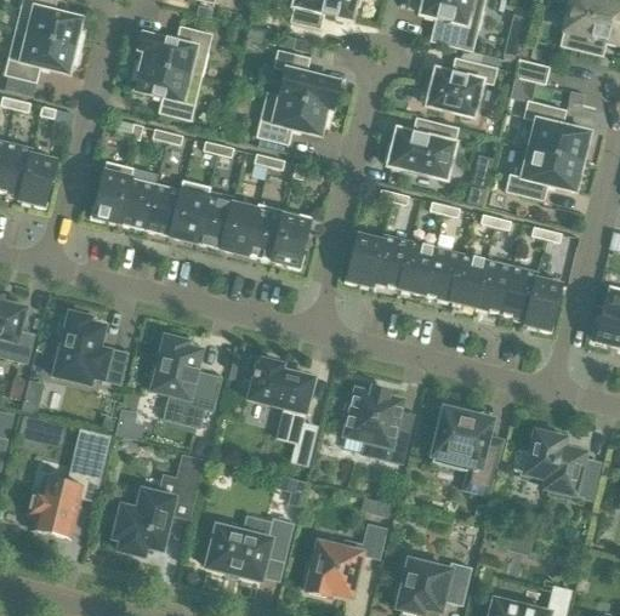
[(22,0),(15,30),(83,47),(87,28),(80,27),(83,18),(56,11),(58,0),(22,0)]
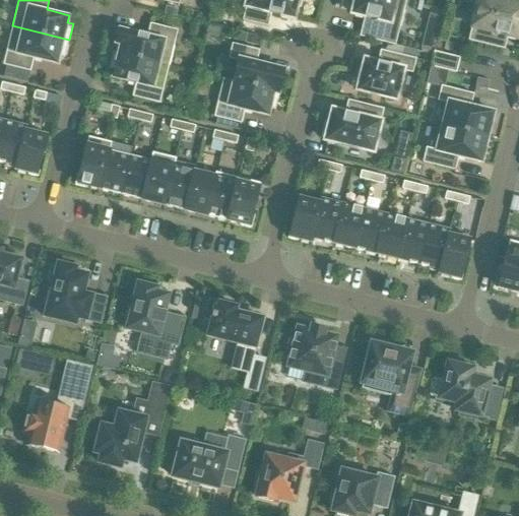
[(247,0),(247,4),(244,18),(269,24),(272,11),(284,13),(295,16),(298,4),(302,5),(303,0),(247,0)]
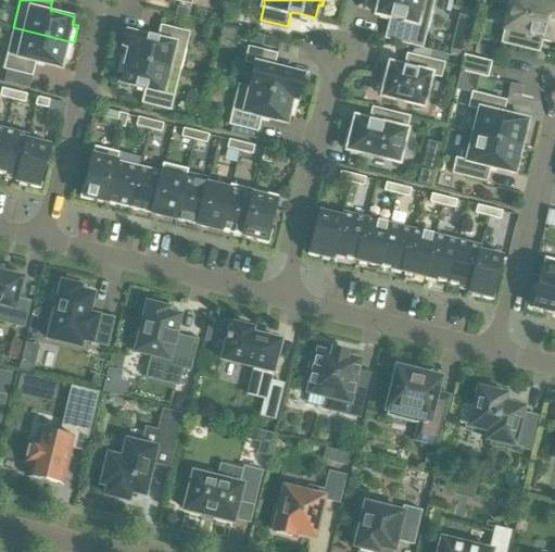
[(383,37),(424,47),(434,0),(379,0),(376,12),(389,15),(383,37)]
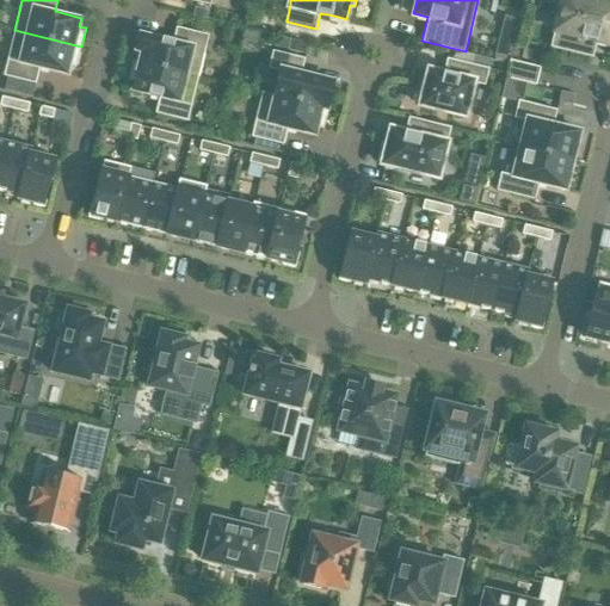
[(555,28),(552,44),(593,55),(597,39),(609,42),(609,5),(603,4),(604,0),(562,0),(556,25),(556,28),(555,28)]
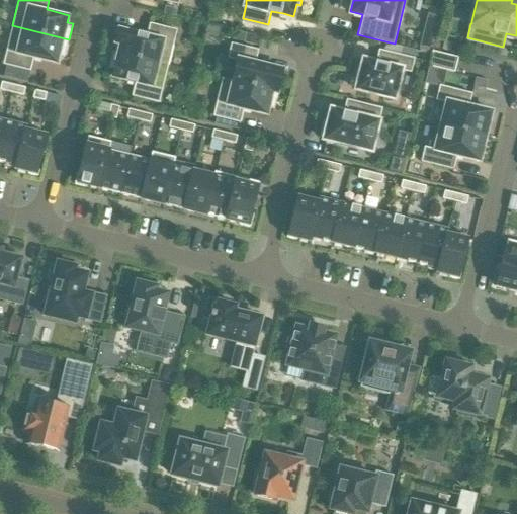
[(118,52),(169,64),(177,27),(151,20),(148,34),(118,27),(115,41),(120,43),(118,51),(118,52)]
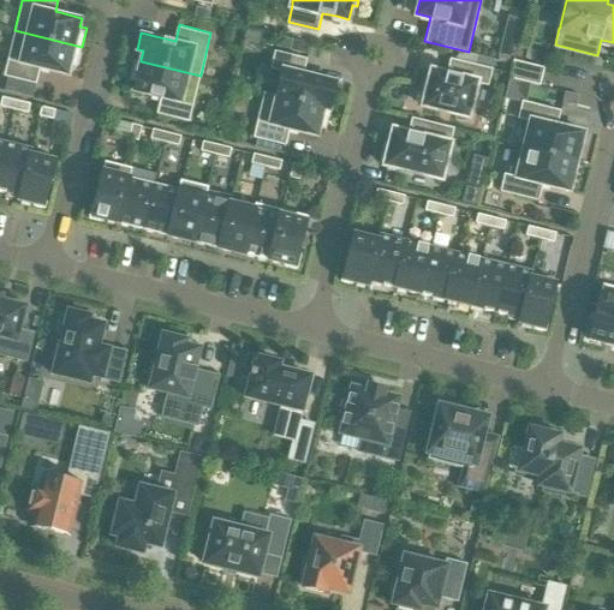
[(82,47),(15,30),(4,75),(37,83),(42,66),(69,73),(71,64),(78,65),(82,47)]
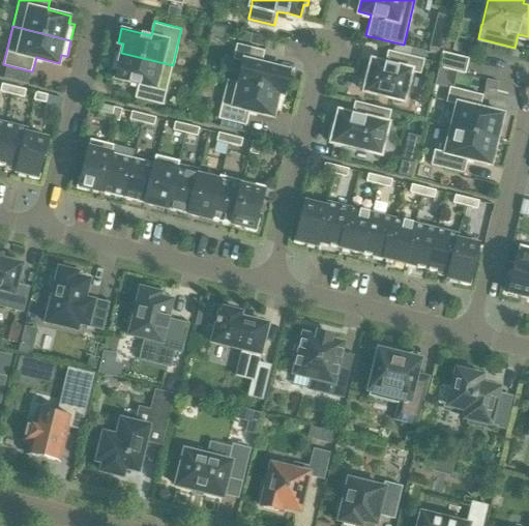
[(269,36),(254,32),(253,39),(267,44),(269,36)]
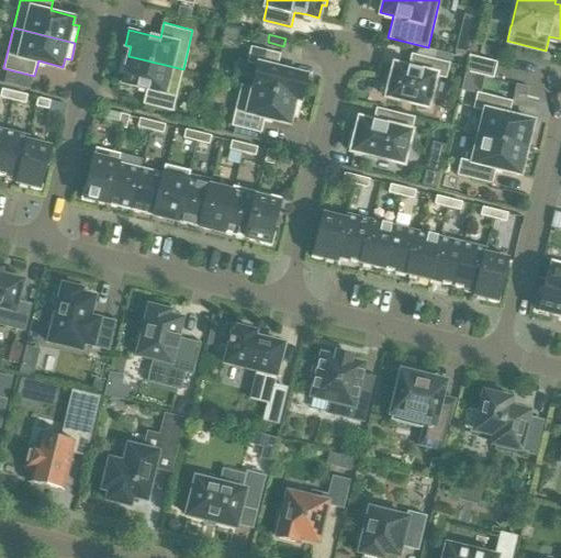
[(253,87),(302,99),(307,74),(277,66),(280,52),(251,45),(248,59),(259,62),(253,86),(253,87)]
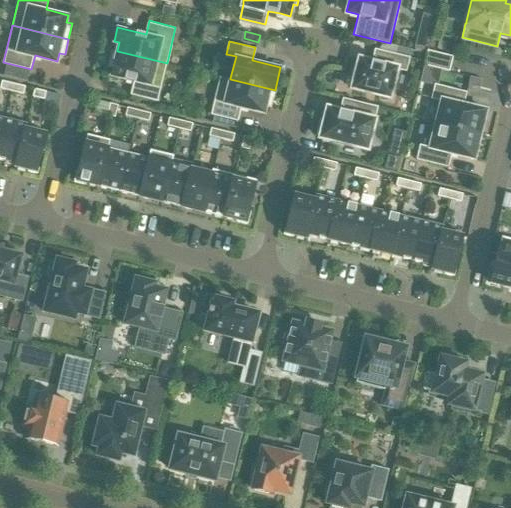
[(410,56),(375,47),(372,60),(360,57),(357,69),(353,68),(349,83),(354,84),(353,86),(390,95),(397,68),(407,70),(410,56)]
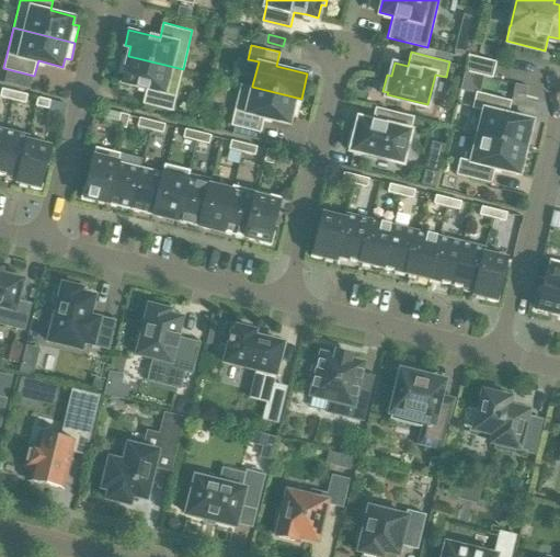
[(128,56),(128,55),(123,54),(118,71),(124,72),(122,81),(147,88),(144,102),(173,109),(183,69),(128,56)]
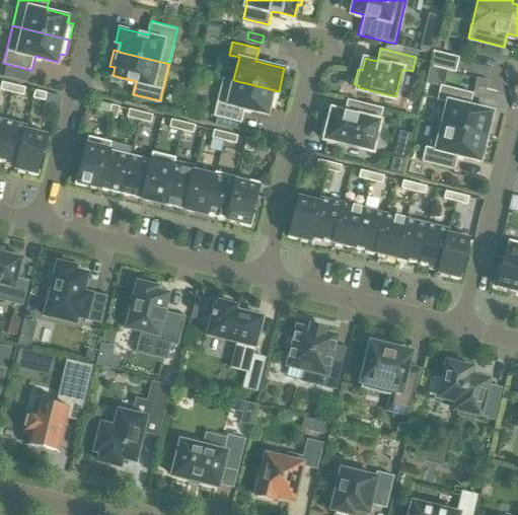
[(456,70),(459,56),(434,50),(430,64),(456,70)]
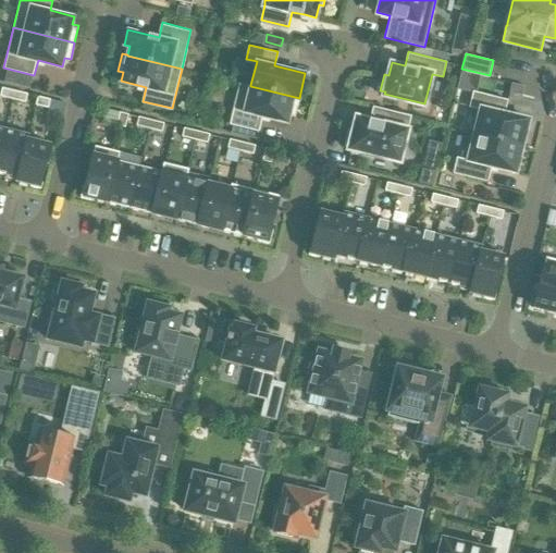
[(250,86),(250,85),(241,83),(231,122),(259,130),(262,115),(287,122),(289,112),(295,114),(299,98),(250,86)]
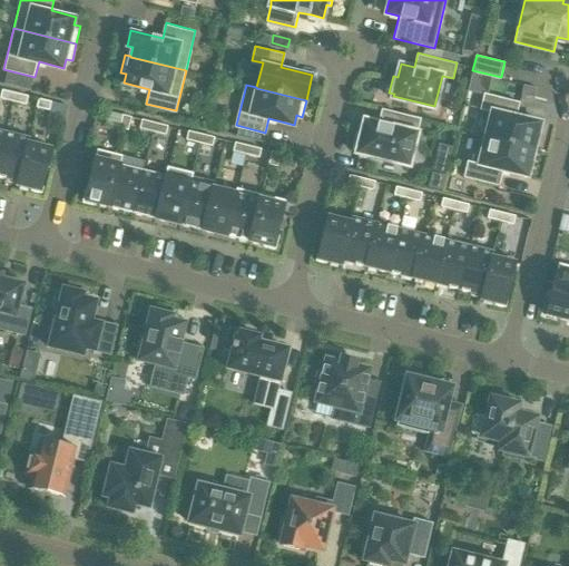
[(13,99),(16,91),(3,88),(1,96),(13,99)]
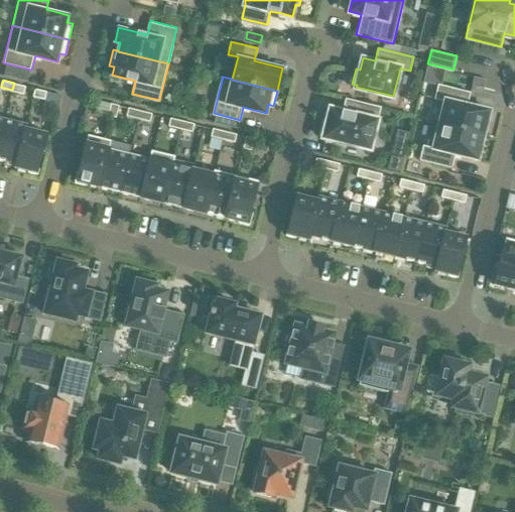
[(14,83),(12,90),(24,93),(26,85),(14,83)]
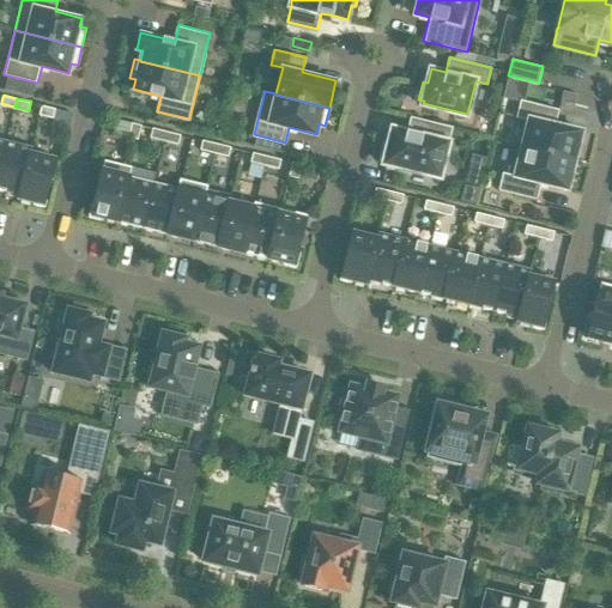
[(522,146),(576,159),(583,131),(555,123),(558,108),(521,99),(517,114),(529,117),(522,146)]
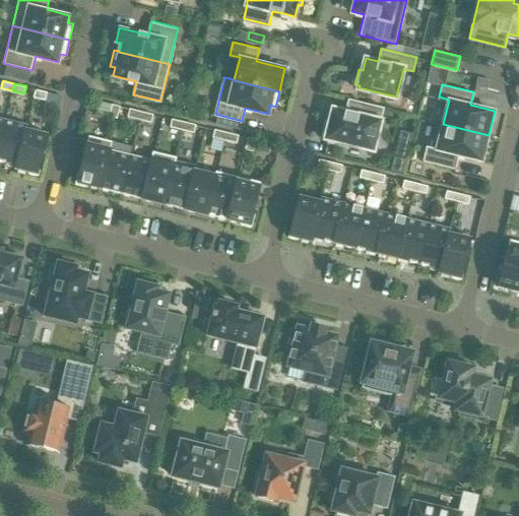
[(48,90),(36,88),(34,95),(46,99),(48,90)]
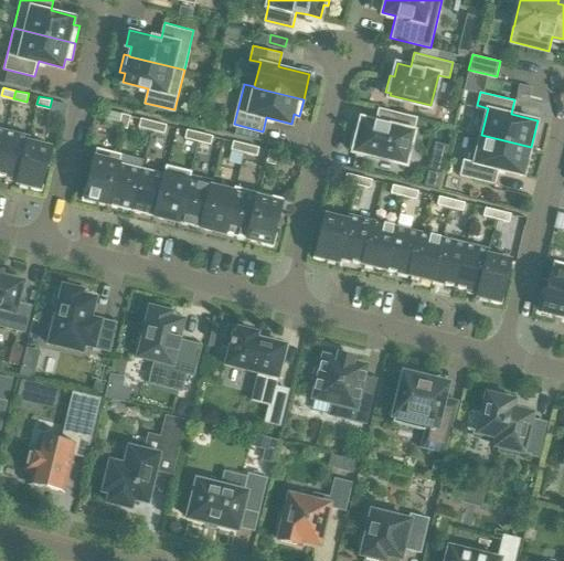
[(359,148),(358,150),(406,162),(418,116),(383,107),(379,122),(365,118),(362,131),(358,130),(354,147),(359,148)]
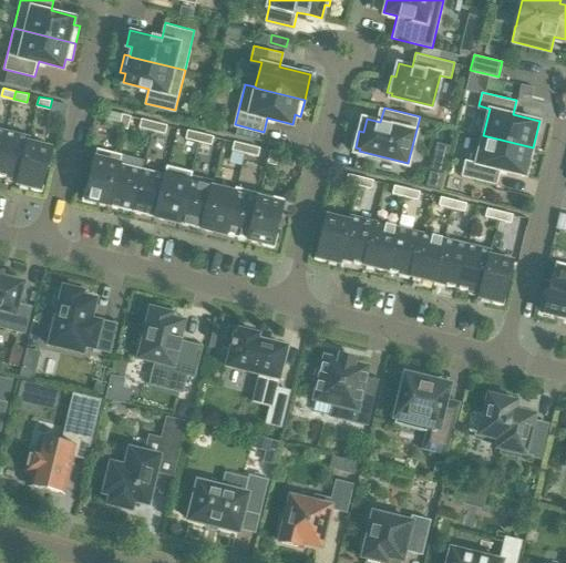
[(120,125),(129,128),(131,114),(123,112),(120,125)]
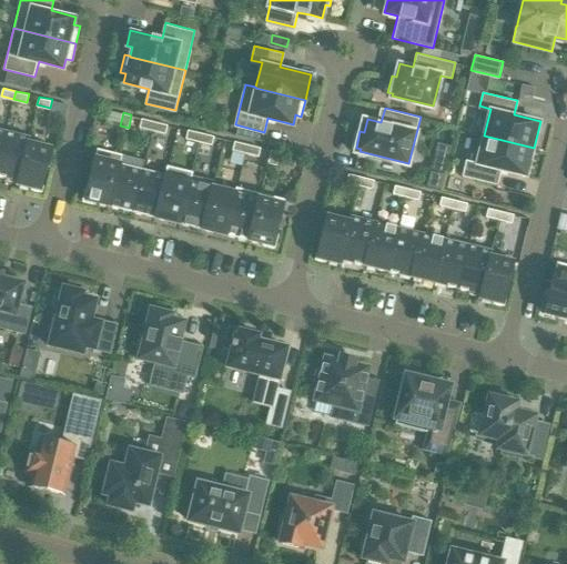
[(153,129),(155,120),(142,117),(140,126),(153,129)]
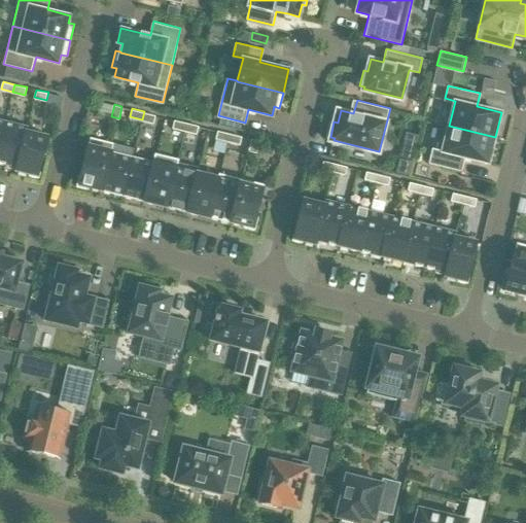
[(144,111),(142,119),(153,123),(155,114),(144,111)]
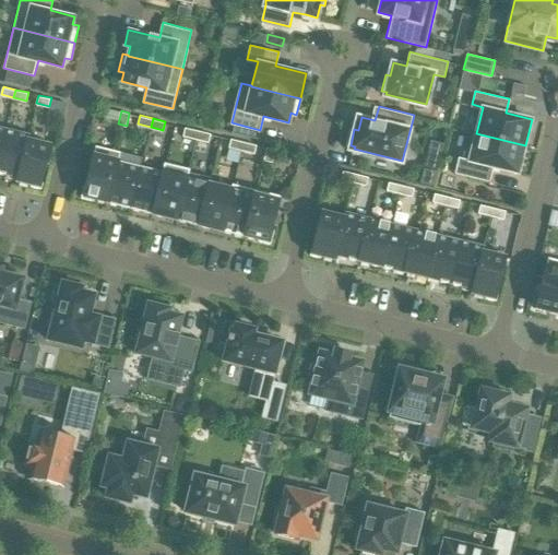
[(196,138),(198,129),(186,127),(183,136),(196,138)]
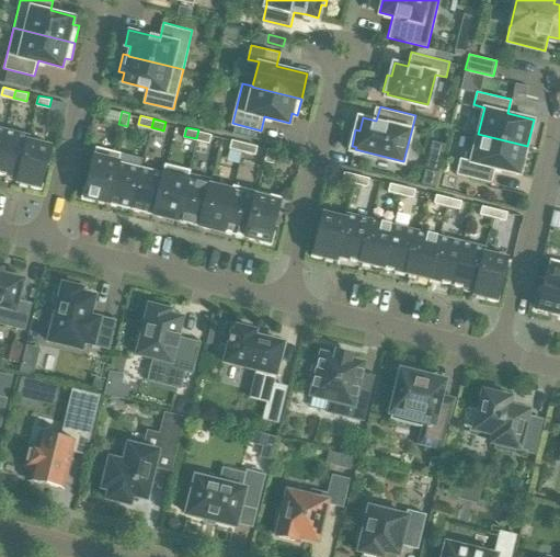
[(7,128),(0,154),(0,172),(16,177),(19,178),(29,138),(30,138),(31,135),(7,128)]
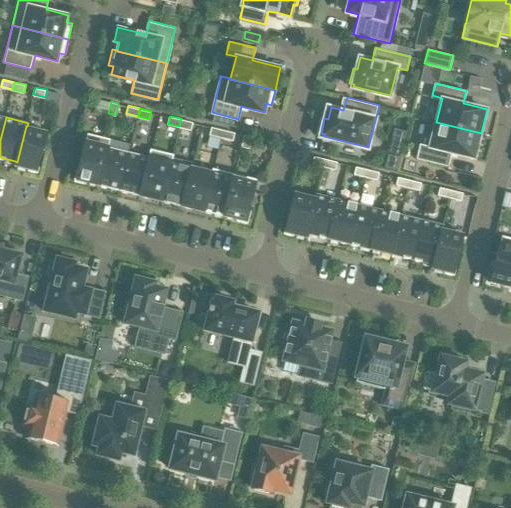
[(181,118),(179,126),(191,129),(193,121),(181,118)]
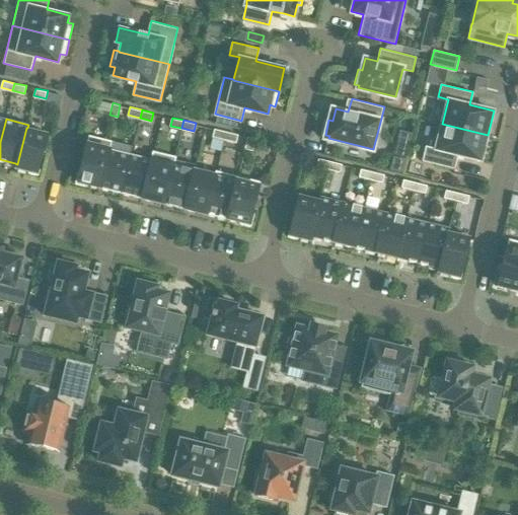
[(488,135),(442,124),(436,149),(426,146),(423,158),(454,166),(457,154),(482,160),(488,135)]
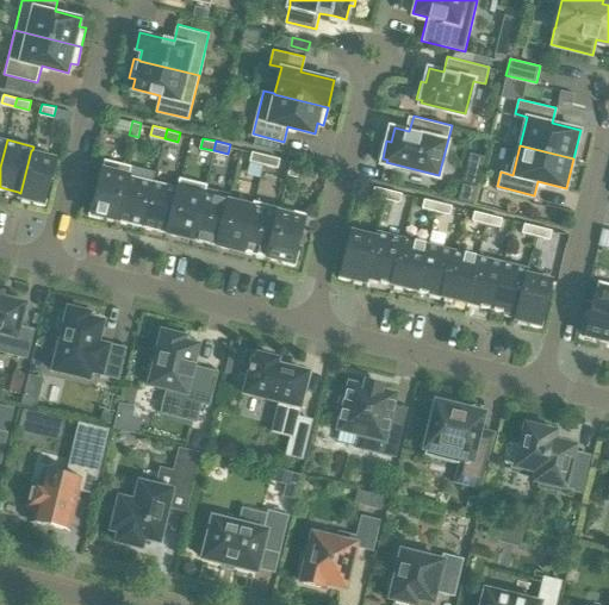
[(20,193),(18,192),(17,197),(45,204),(57,157),(32,150),(31,150),(20,193)]
